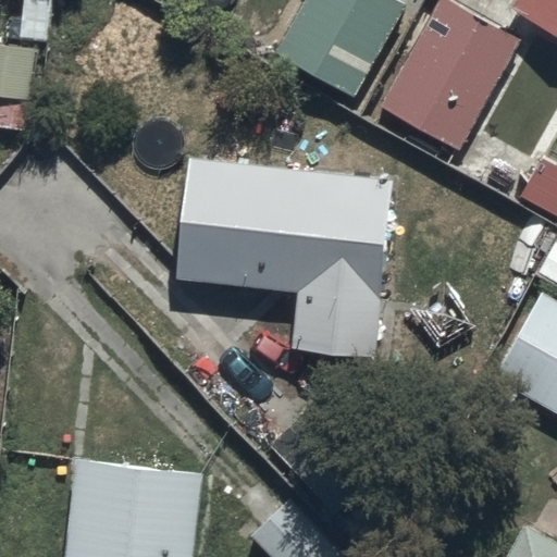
[(405,3),(398,0),(305,0),(276,50),(354,94),(405,3)]
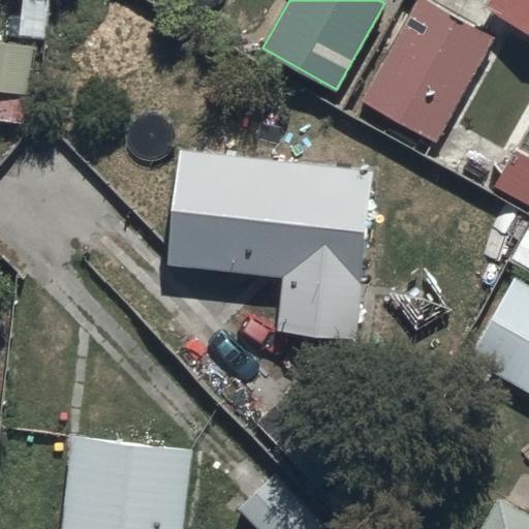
[(494,37),(427,0),(416,0),(362,99),(436,141),(494,37)]
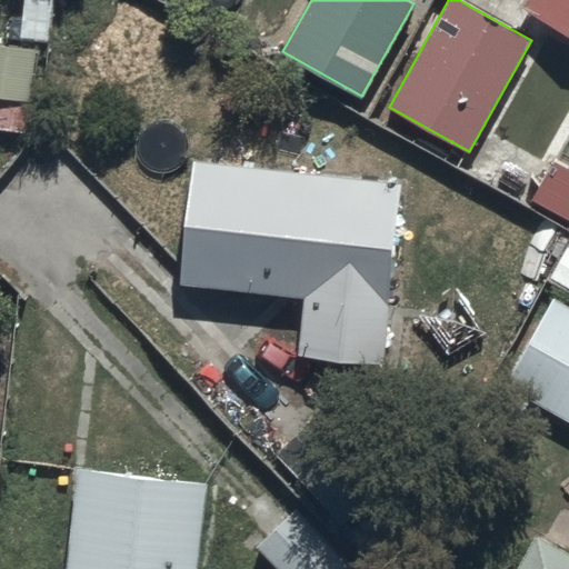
[(568,0),(522,0),(519,7),(568,33),(568,0)]
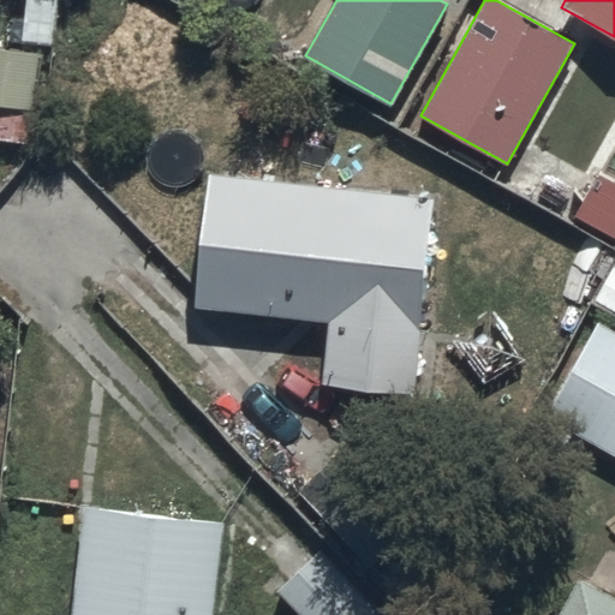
[(0,136),(28,138),(30,105),(35,105),(40,52),(0,47),(0,136)]
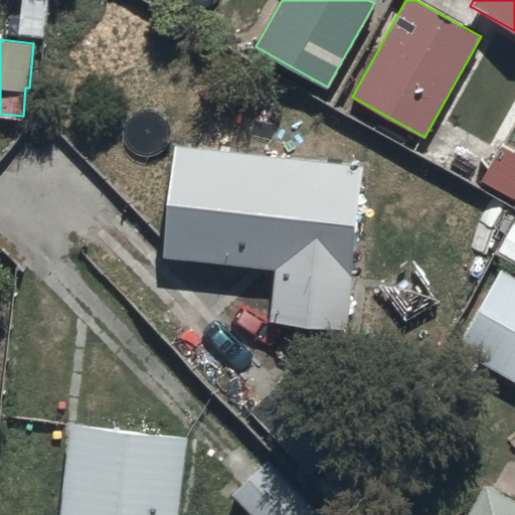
[(364,165),(175,144),(163,255),(277,268),(272,320),(347,329),(364,165)]
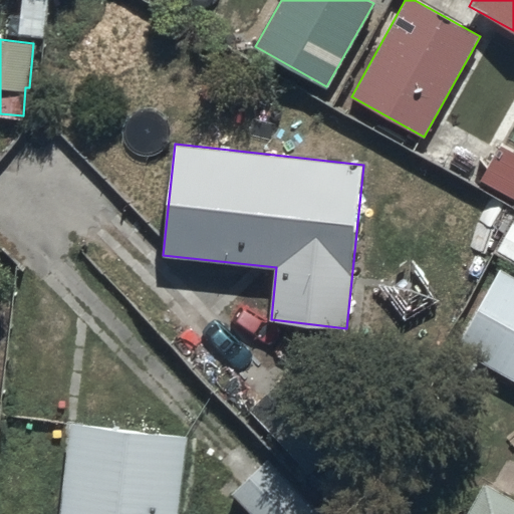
[(513,213),(493,248),(513,260),(513,213)]
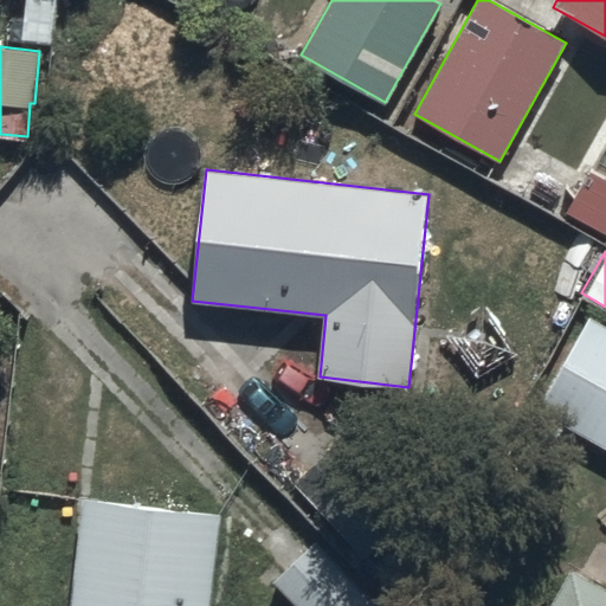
[(605,327),(587,317),(535,408),(605,447),(605,327)]
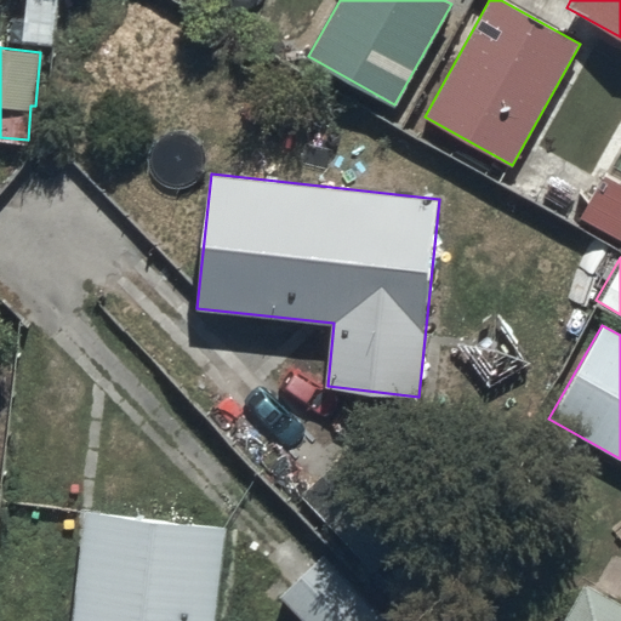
[(420,527),(346,451),(301,496),(374,571),(420,527)]
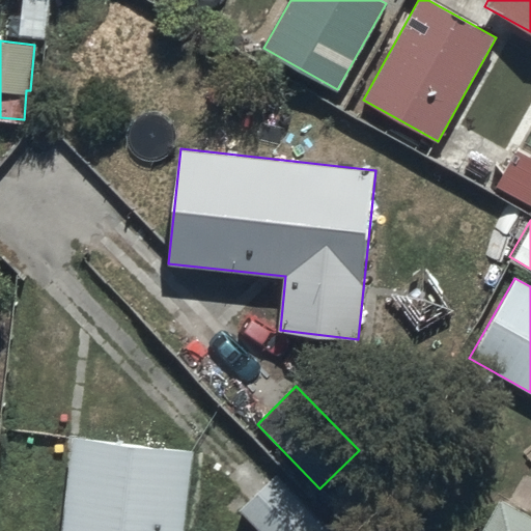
[(186,530),(196,450),(72,437),(60,530),(186,530)]
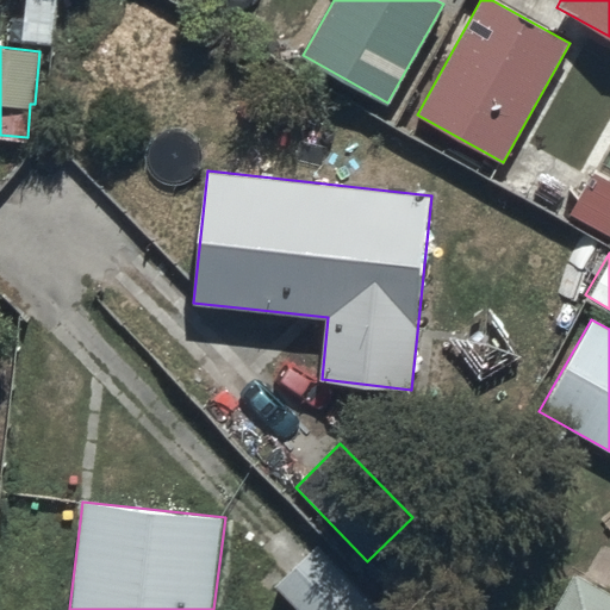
[(384,609),(323,546),(279,589),(299,609),(384,609)]
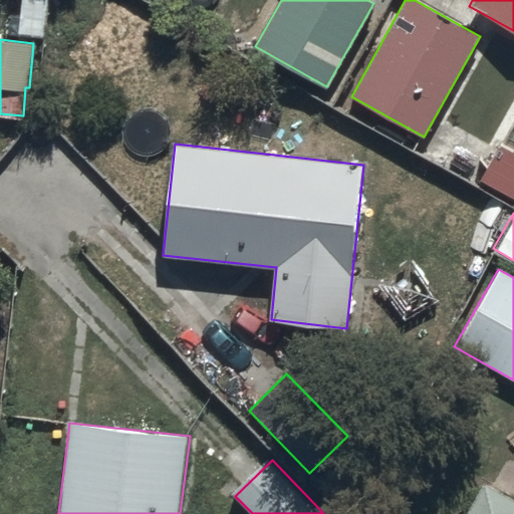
[(513,513),(513,495),(485,479),(465,513),(513,513)]
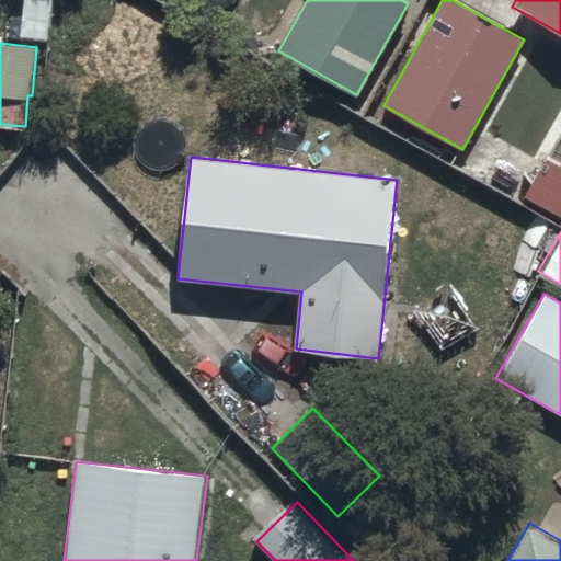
All buildings are outlined.
